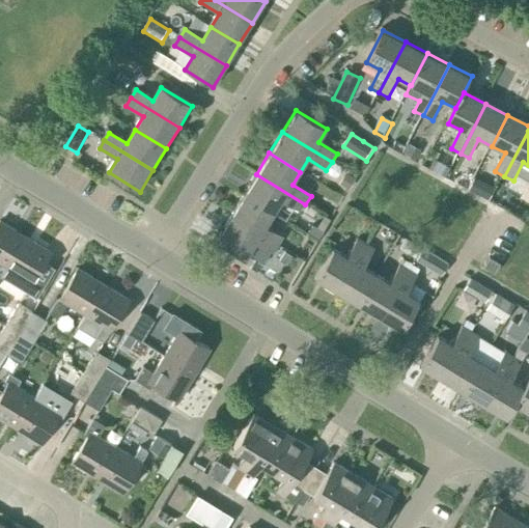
[(243,195),(274,215),(281,201),(300,213),(305,204),(256,174),(243,195)]
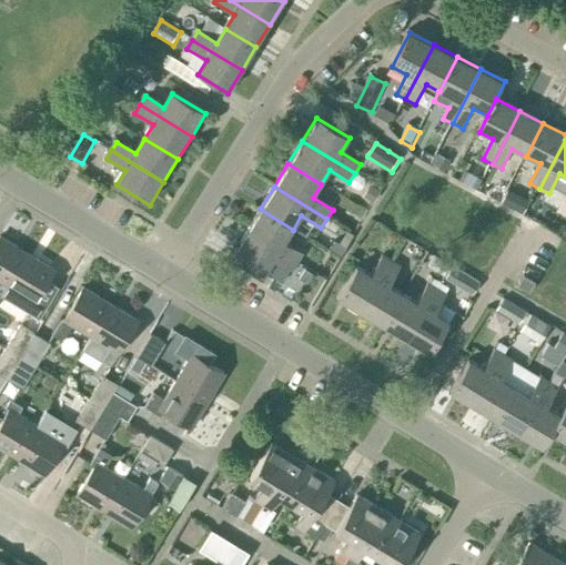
[(374,208),(376,192),(364,189),(361,205),(374,208)]
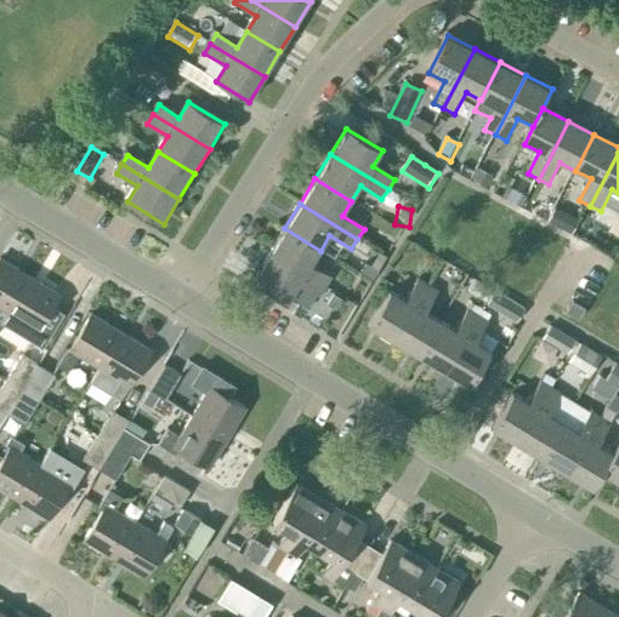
[(598,215),(589,210),(575,238),(585,241),(598,215)]
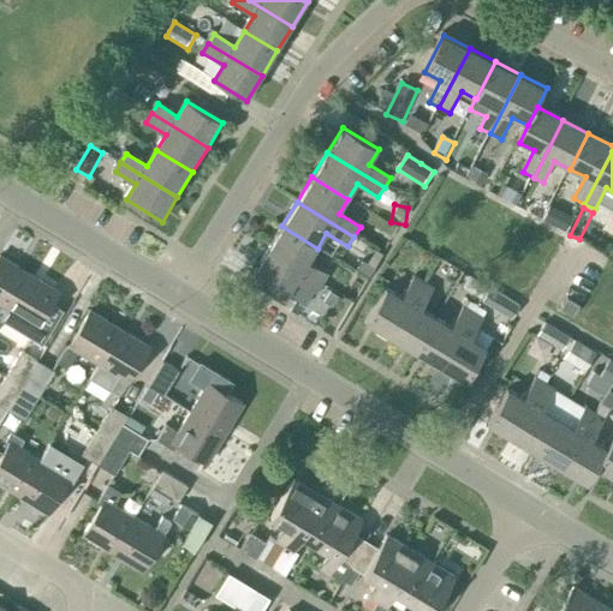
[(266,251),(323,286),(331,275),(309,262),(317,249),(281,226),(266,251)]
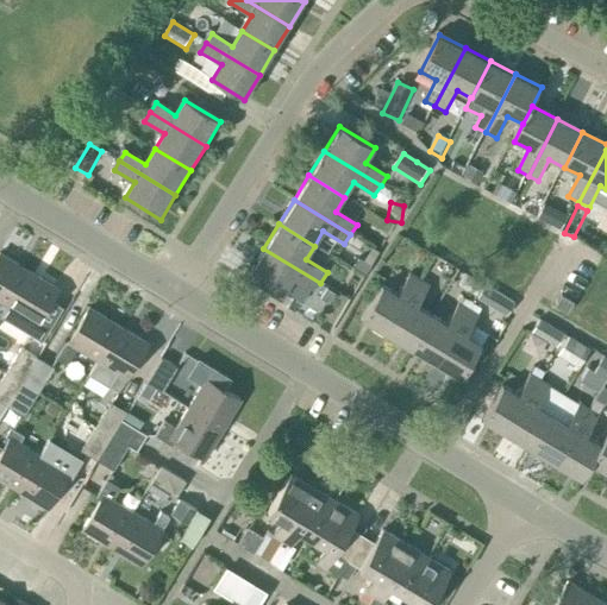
[(320,283),(263,249),(249,273),(283,295),(293,279),(314,292),(320,283)]
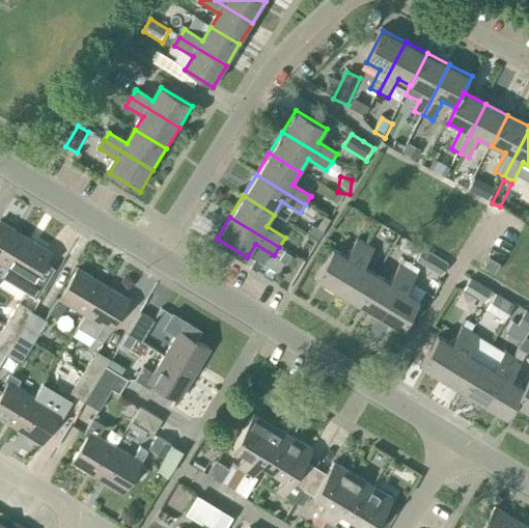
[(0,265),(7,270),(26,239),(1,223),(0,223),(0,265)]
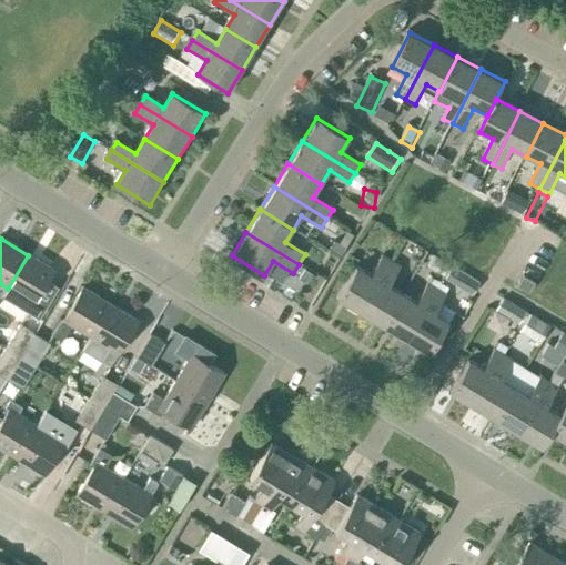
[(28,255),(8,289),(27,300),(21,310),(29,315),(56,272),(28,255)]
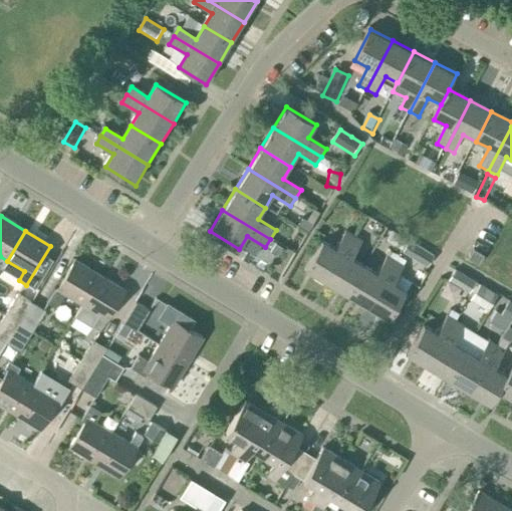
[(304,272),(325,285),(354,237),(346,233),(336,250),(323,242),(304,272)]
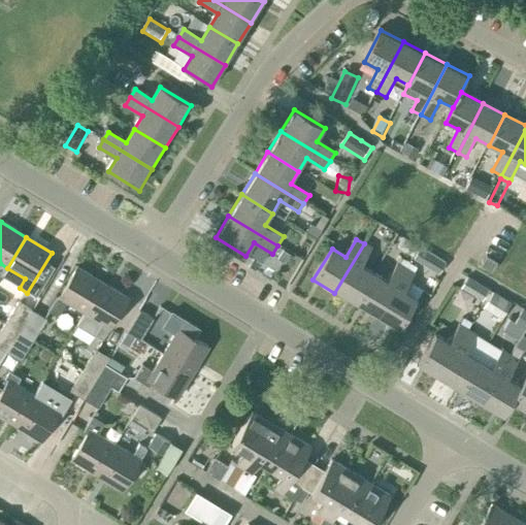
[(334,293),(356,305),(374,274),(362,267),(373,250),(364,243),(334,293)]
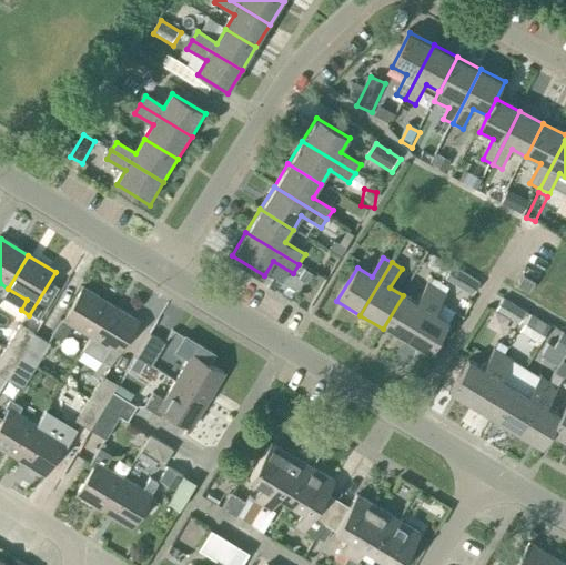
[(482,284),(453,268),(445,282),(474,299),(482,284)]
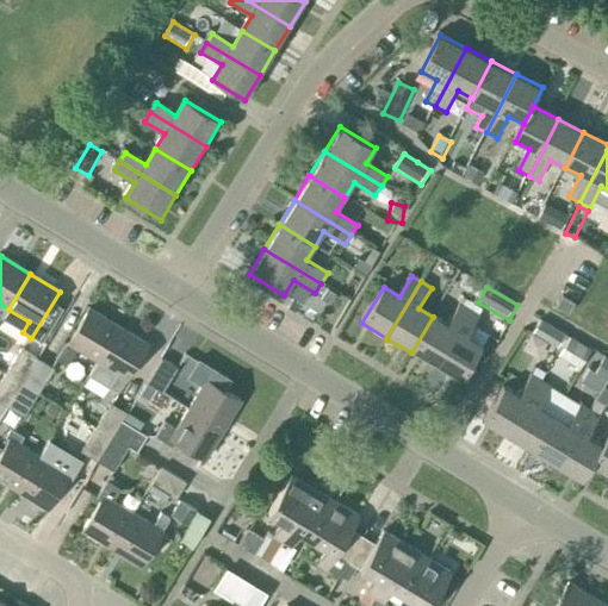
[(570,316),(576,305),(564,297),(557,308),(570,316)]
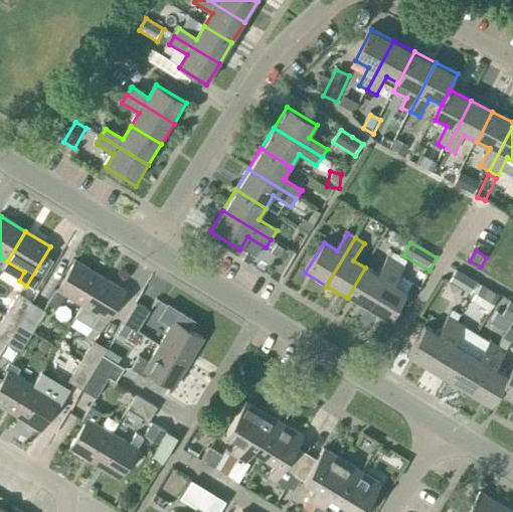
[(378,276),(365,268),(347,298),(368,311),(397,263),(388,258),(378,276)]
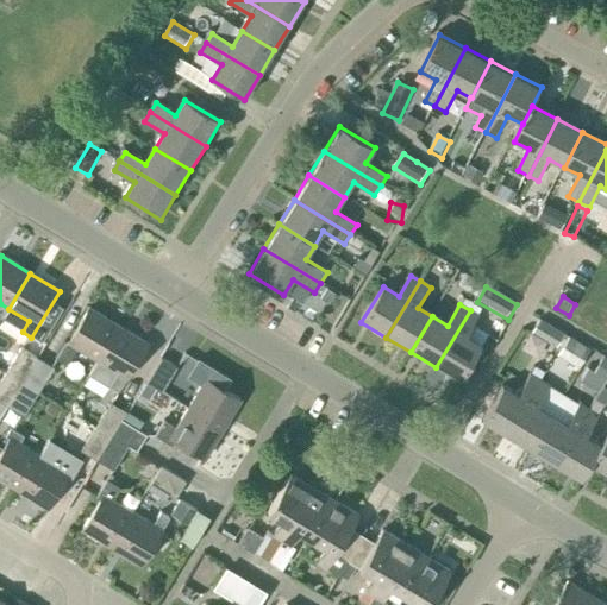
[(99,363),(119,328),(91,310),(69,345),(68,344),(56,361),(68,369),(79,350),(99,363)]
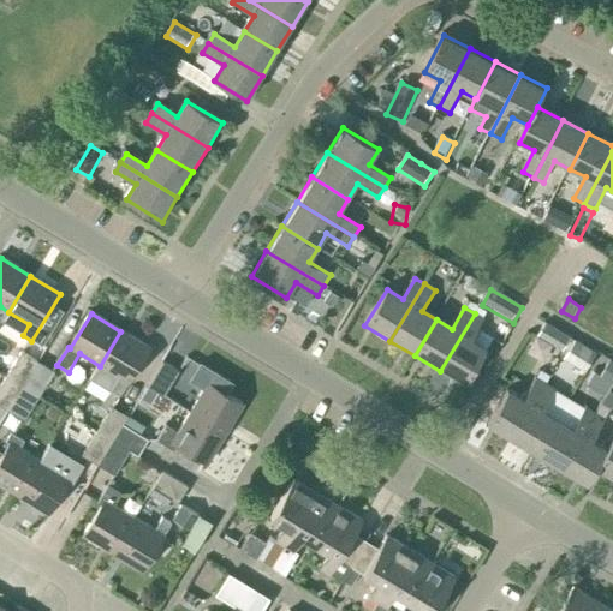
[(484,319),(475,313),(440,371),(465,387),(487,349),(471,341),(484,319)]
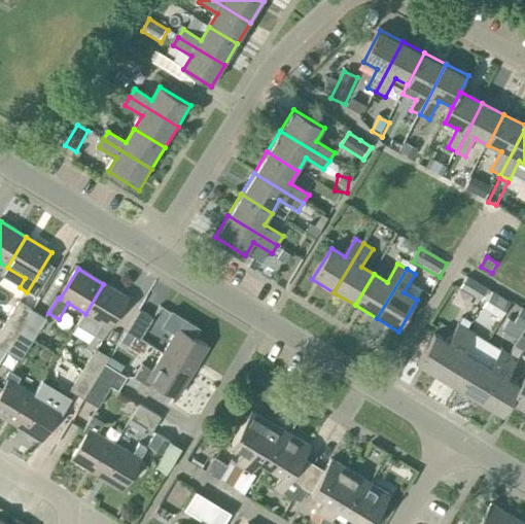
[(490,291),(467,278),(460,290),(483,304),(490,291)]
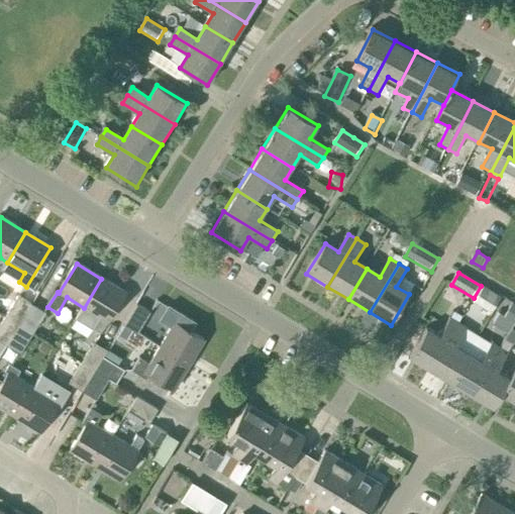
[(101,279),(84,308),(101,318),(94,329),(102,333),(126,294),(101,279)]
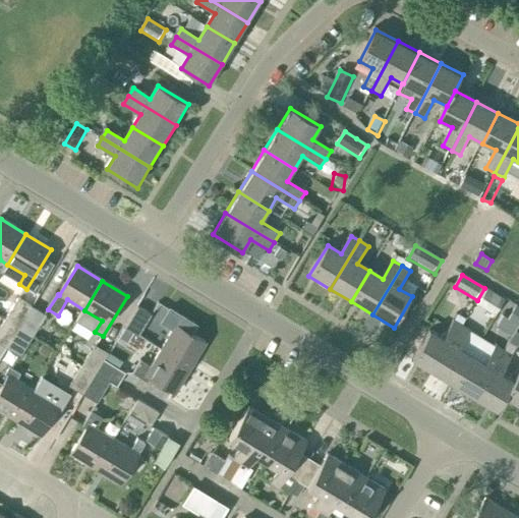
[(506,302),(486,291),(477,306),(497,318),(506,302)]
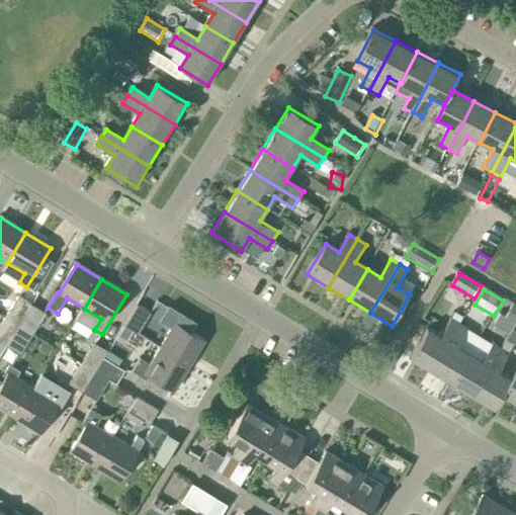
[(20,328),(32,307),(18,298),(6,319),(20,328)]
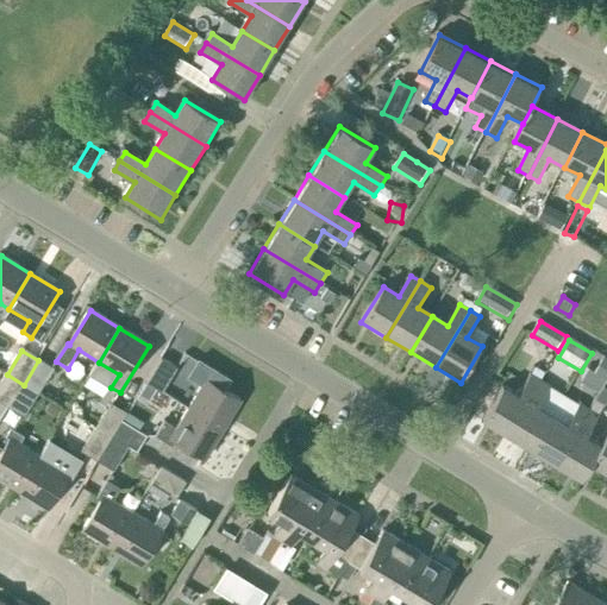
[(164,394),(179,370),(163,359),(148,384),(164,394)]
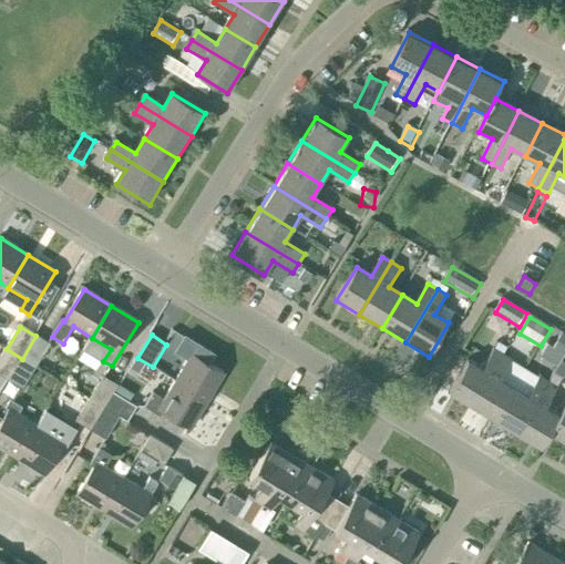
[(22,359),(38,368),(51,346),(36,336),(22,359)]
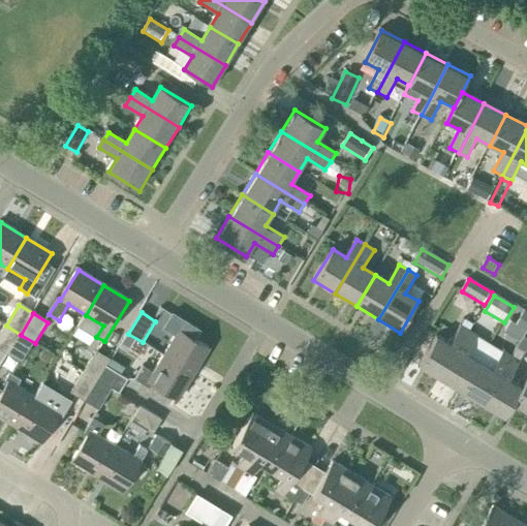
[(21,335),(6,326),(0,336),(0,350),(8,356),(21,335)]
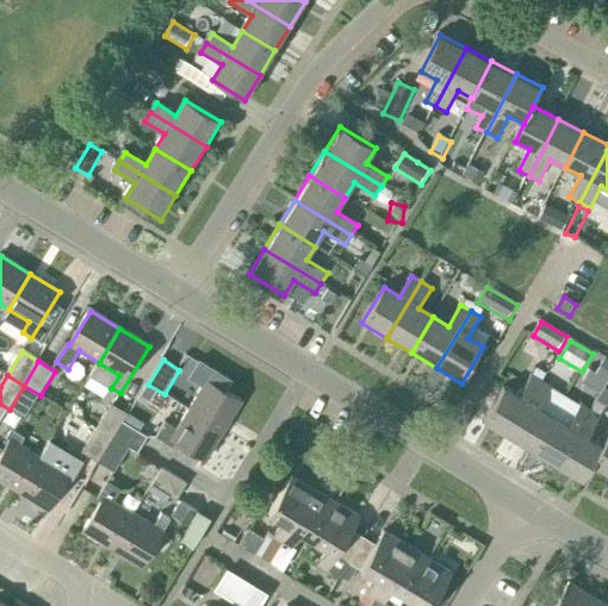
[(507,438),(541,382),(532,376),(520,398),(504,388),(483,424),(507,438)]
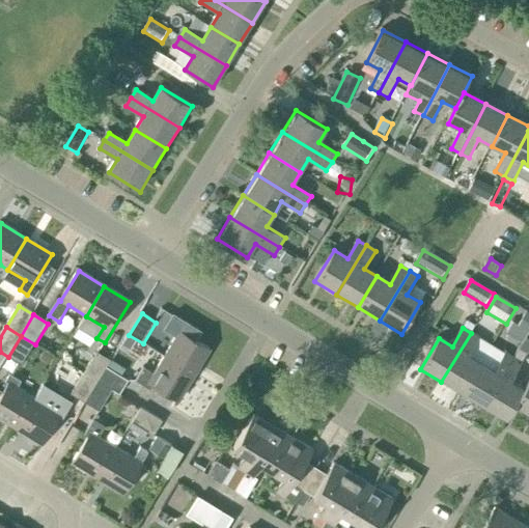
[(165,358),(195,377),(211,351),(181,332),(165,358)]
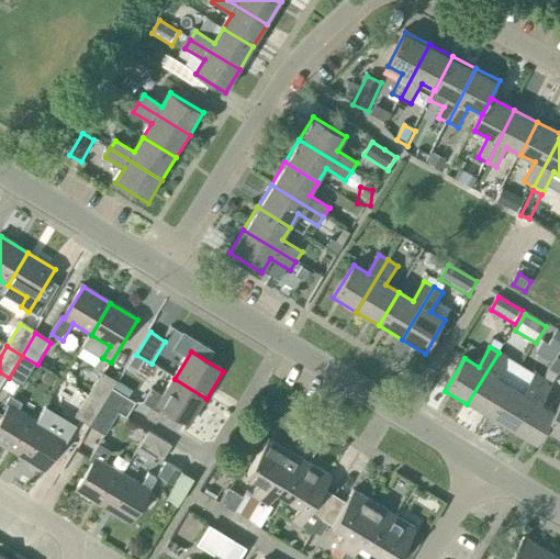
[(499,353),(467,404),(490,418),(522,366),(499,353)]
